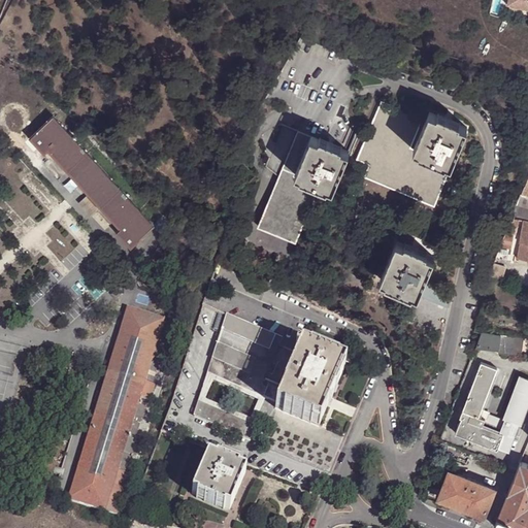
[(0,34),(0,55),(2,57),(7,47),(10,40),(0,34)]
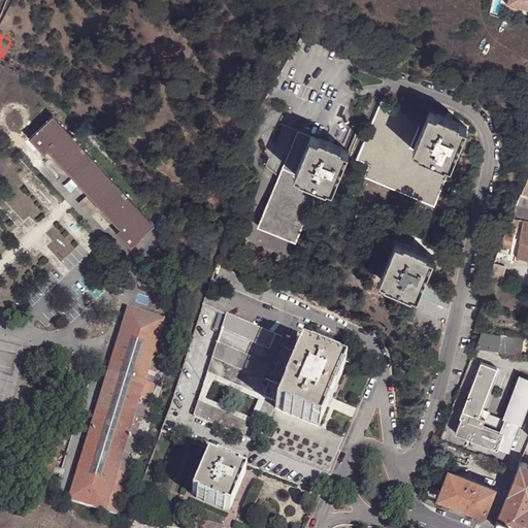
[(419,152),(414,149),(410,147),(423,119),(382,101),(357,159),(369,164),(364,176),(434,206),(452,165),(447,163),(446,165),(418,153),(419,152)]
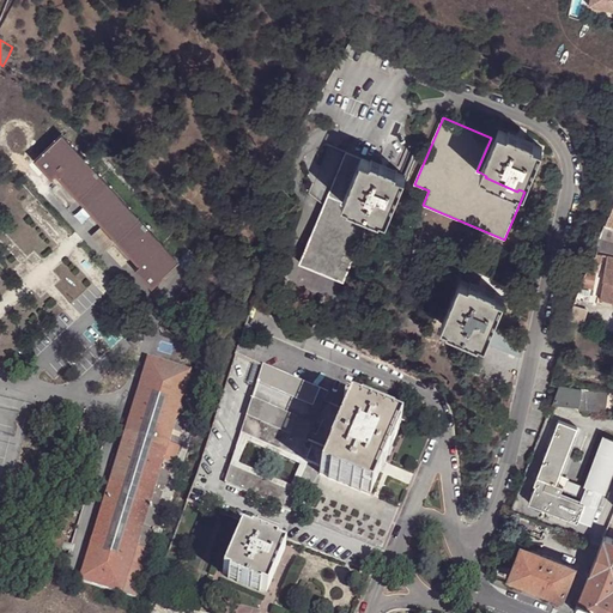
[(499,129),(480,173),(486,176),(485,177),(517,192),(519,189),(525,192),(542,147),(534,144),(535,143),(509,131),(508,133),(499,129)]
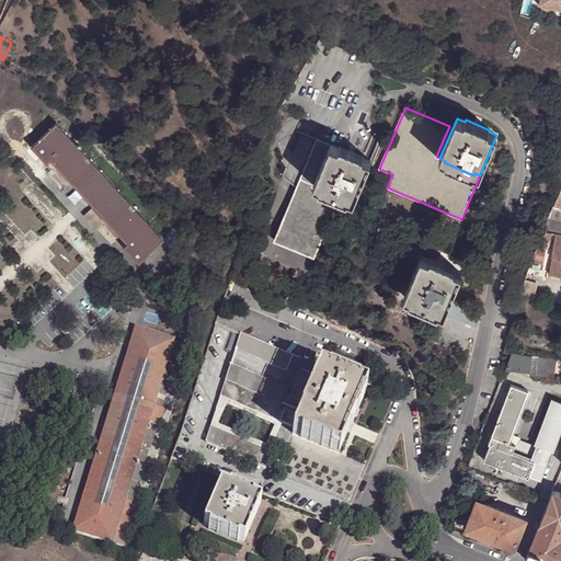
[(110,220),(130,242),(126,247),(141,262),(165,239),(139,210),(58,124),(33,146),(48,162),(53,159),(73,182),(87,196),(96,206),(110,220)]
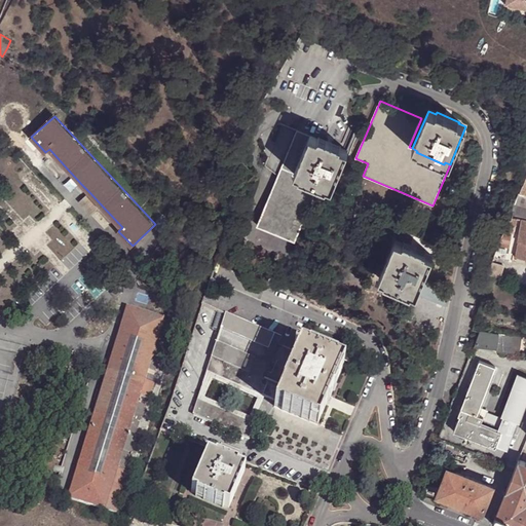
[(144,125),(138,128),(146,141),(151,137),(144,125)]
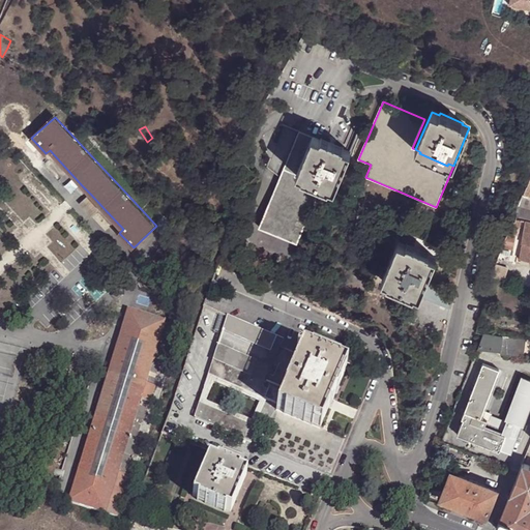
[(299,131),(283,170),(295,174),(311,137),(299,131)]
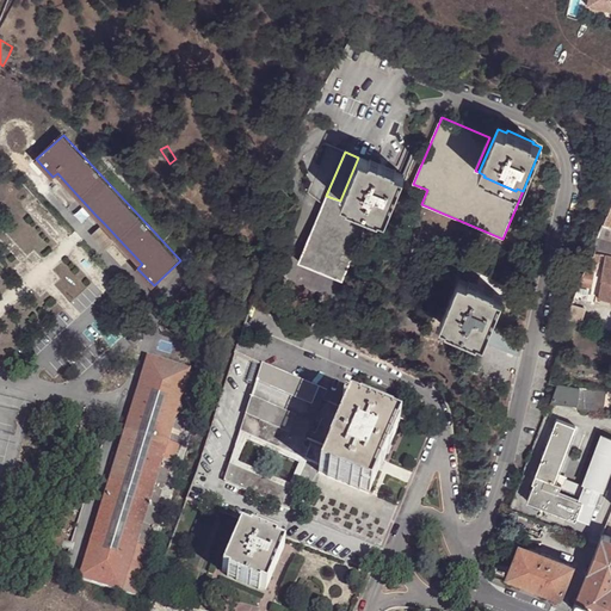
[(369,160),(360,156),(341,202),(347,204),(346,205),(378,220),(378,217),(386,220),(405,176),(395,172),(396,170),(370,158),(369,160)]
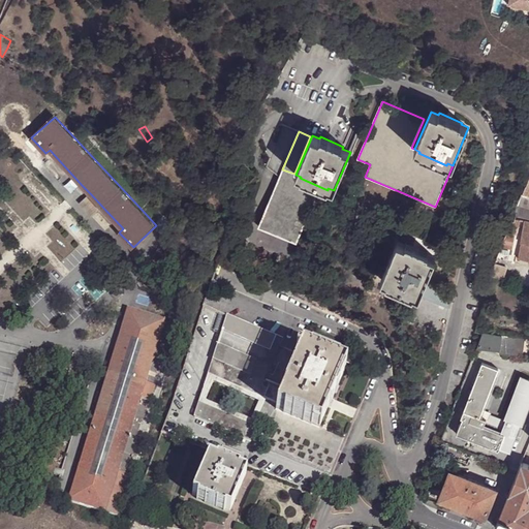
[(294,174),(282,169),(258,226),(296,243),(319,188),(293,177),(294,174)]
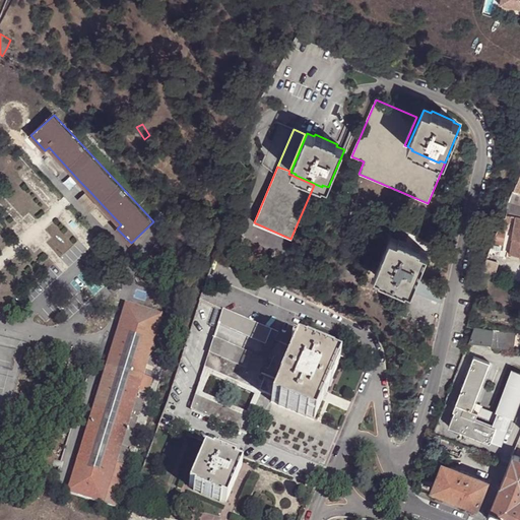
[(80,182),(68,169),(59,178),(71,191),(80,182)]
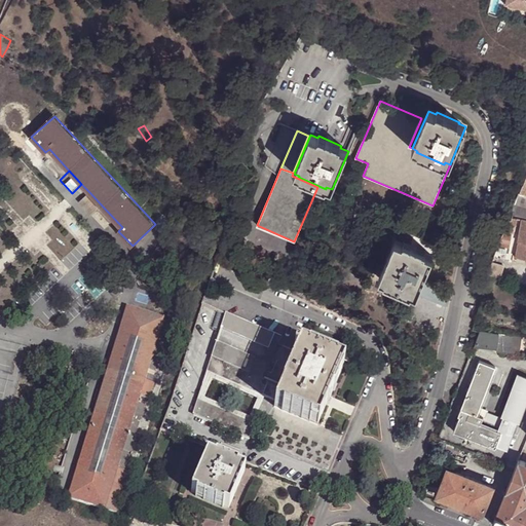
[(514,203),(525,205),(525,194),(519,192),(514,203)]
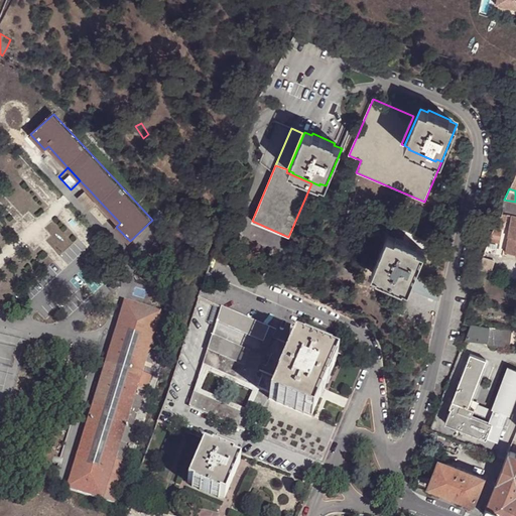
[(101,203),(89,189),(79,199),(91,212),(101,203)]
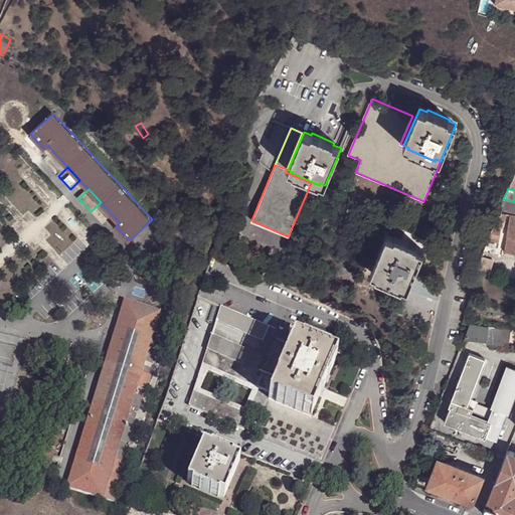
[(501,211),(514,213),(514,201),(503,199),(501,206),(501,207),(501,211)]
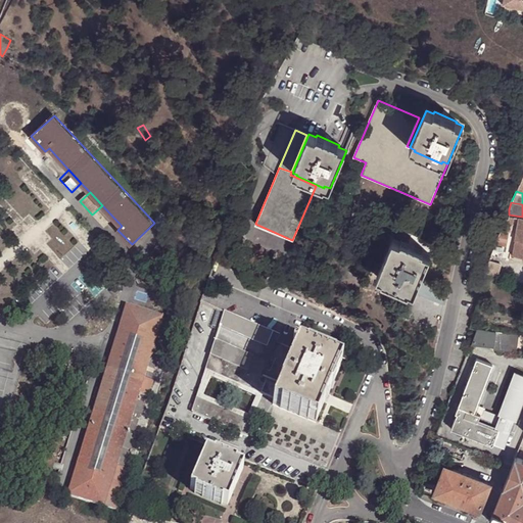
[(522,219),(519,218),(512,253),(522,255),(522,219)]
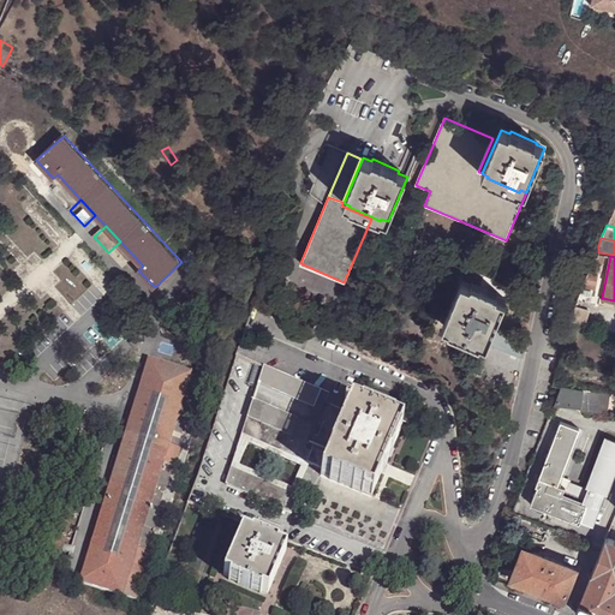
[(583,281),(581,285),(593,288),(593,287),(597,272),(589,270),(583,281)]
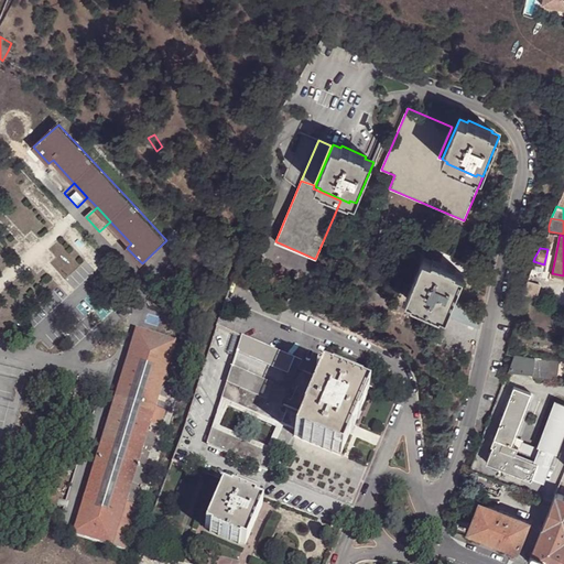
[(442,312),(447,314),(454,299),(465,273),(456,270),(456,268),(432,258),(431,259),(424,256),(407,296),(412,300),(411,301),(441,313),(442,312)]
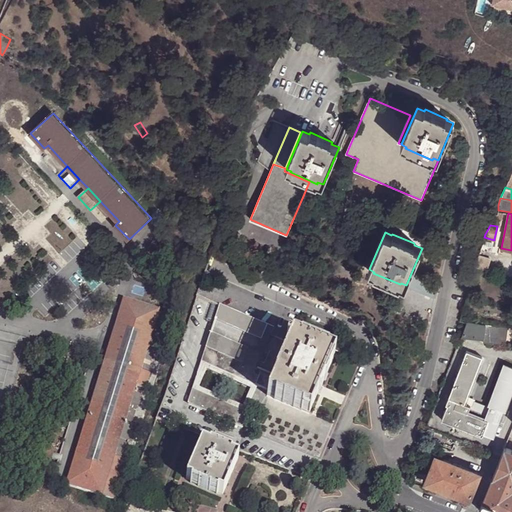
[(142,276),(143,277),(150,282),(161,264),(155,260),(153,259),(142,276)]
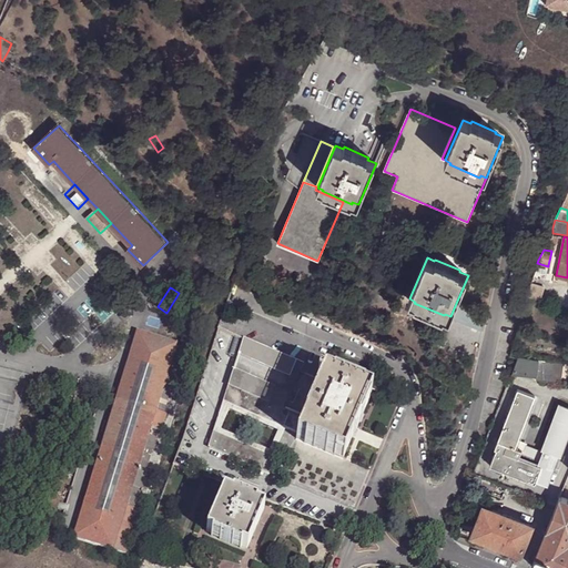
[(457,301),(450,316),(482,330),(485,313),(457,301)]
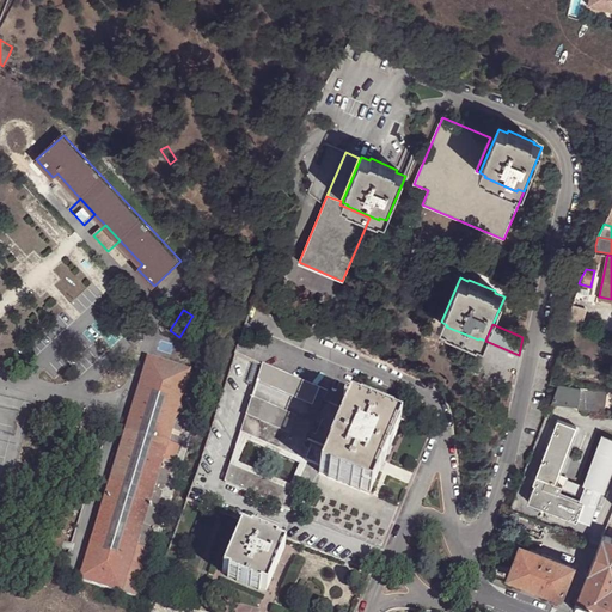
[(78,580),(121,594),(135,545),(136,544),(160,469),(163,461),(167,444),(169,441),(185,391),(191,371),(153,359),(150,357),(145,371),(78,580)]
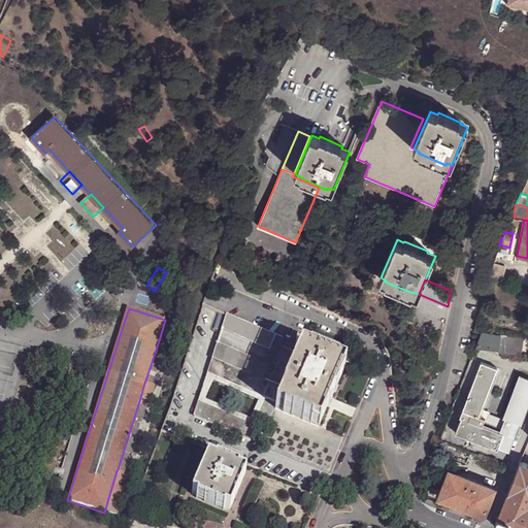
[(227,316),(223,330),(270,350),(275,336),(227,316)]
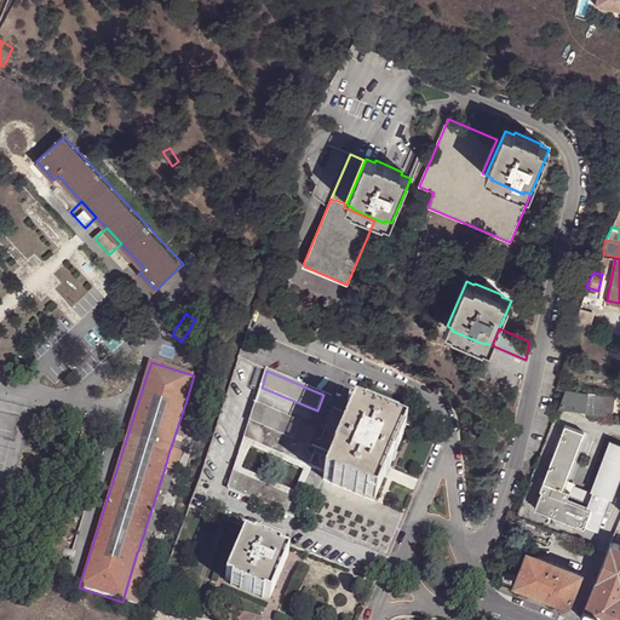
[(262,388),(256,405),(310,428),(317,411),(262,388)]
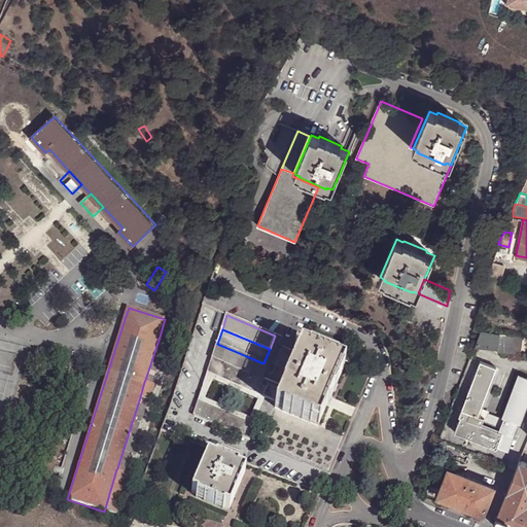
[(481,329),(475,346),(498,349),(497,354),(514,356),(515,350),(521,351),(523,338),(481,329)]
